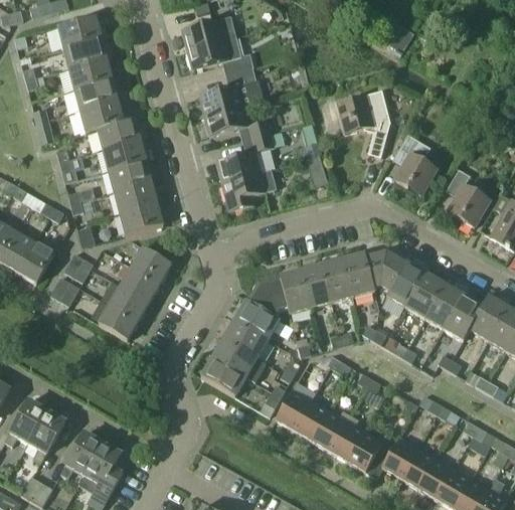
[(40,5),(43,15),(52,13),(50,2),(40,5)]
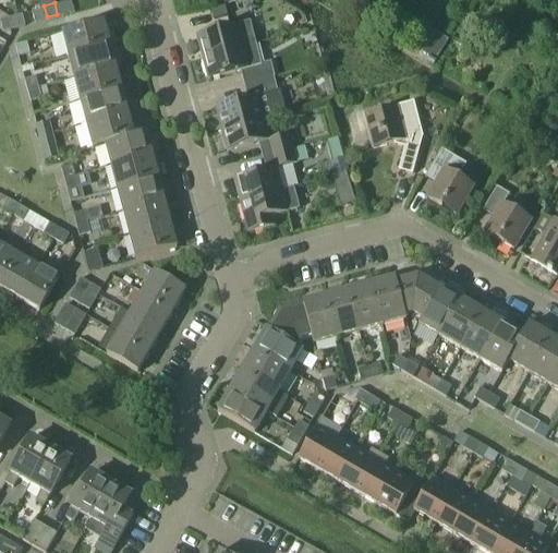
[(225,2),(211,7),(215,16),(228,13),(225,2)]
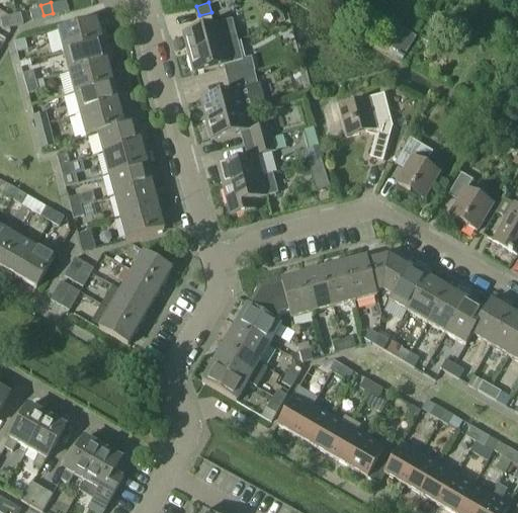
[(32,18),(44,15),(40,5),(29,8),(32,18)]
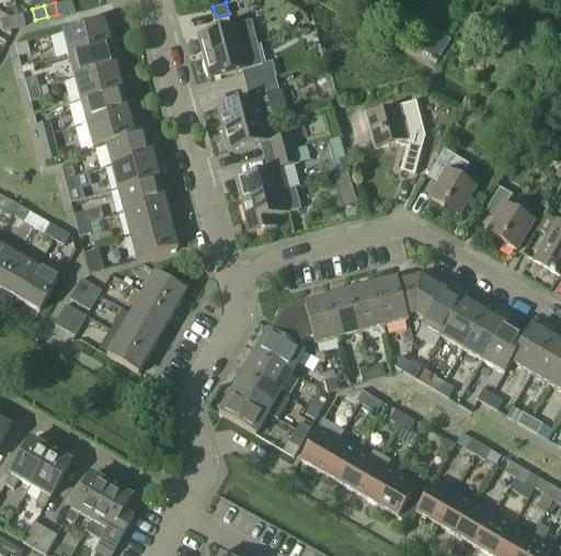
[(22,11),(11,14),(14,25),(25,22),(22,11)]
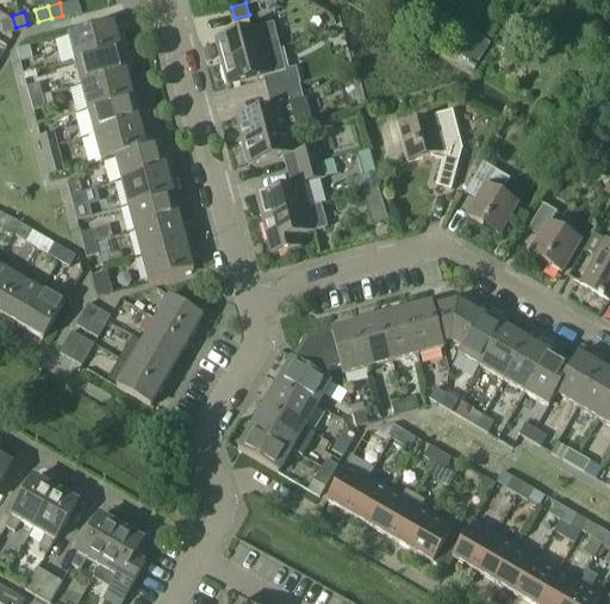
[(16,27),(12,16),(0,18),(0,19),(2,31),(16,27)]
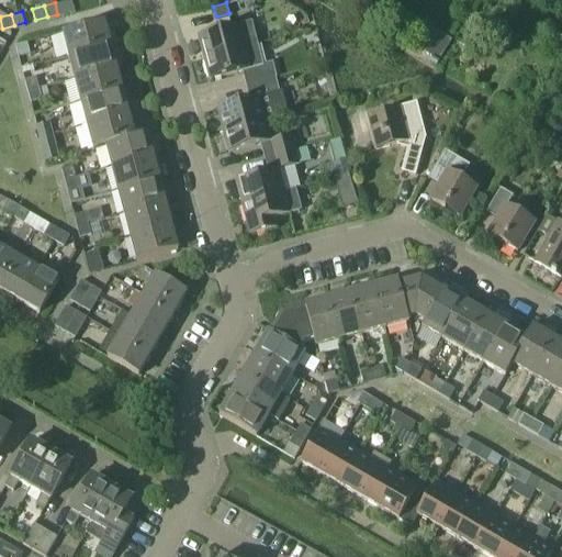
[(68,52),(110,41),(104,19),(63,30),(68,52)]
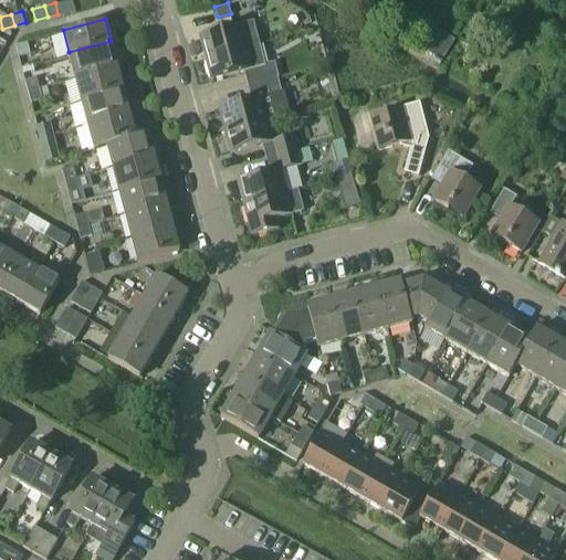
[(199,32),(205,55),(248,43),(242,21),(199,32)]
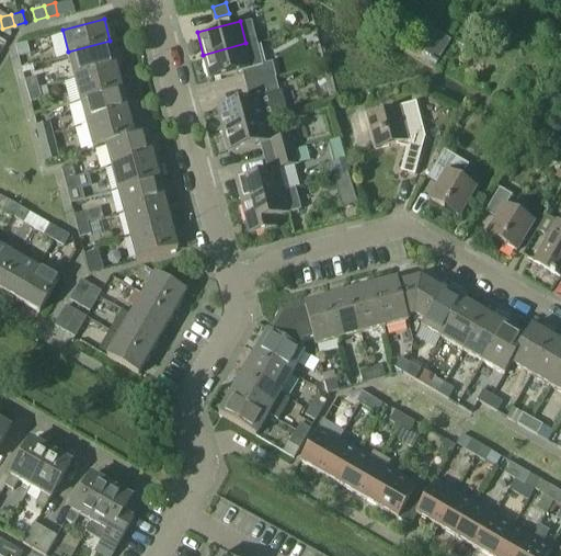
[(27,38),(15,42),(19,53),(30,50),(27,38)]
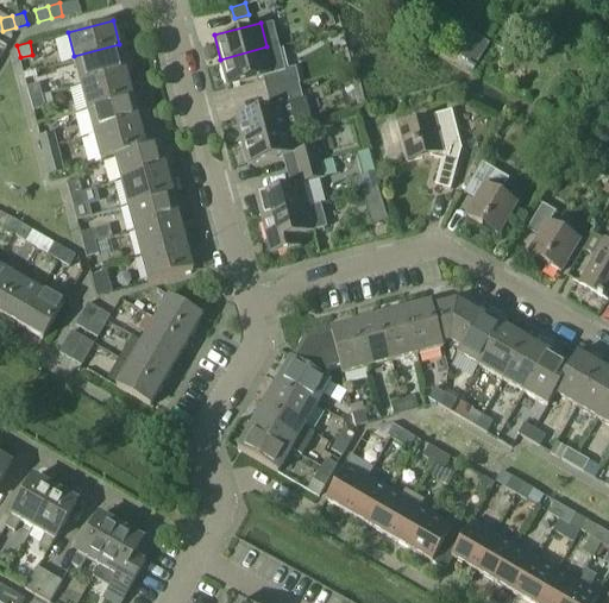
[(119,44),(74,56),(81,81),(126,69),(119,44)]
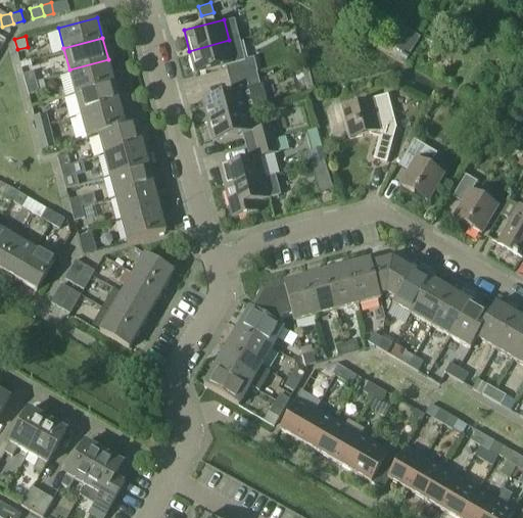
[(195,72),(225,63),(228,76),(255,68),(256,69),(257,68),(253,55),(245,57),(240,38),(229,40),(189,51),(195,72)]
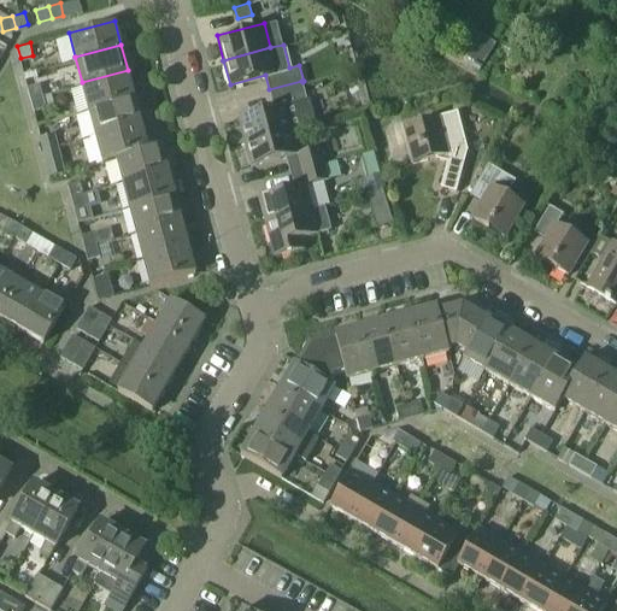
[(128,70),(82,82),(89,109),(134,97),(128,70)]
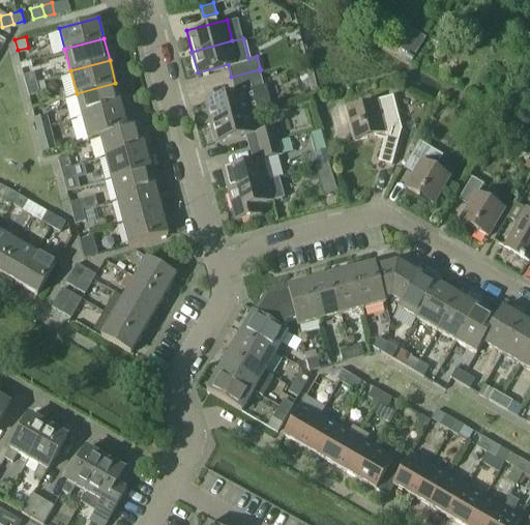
[(26,83),(37,80),(34,69),(23,73),(26,83)]
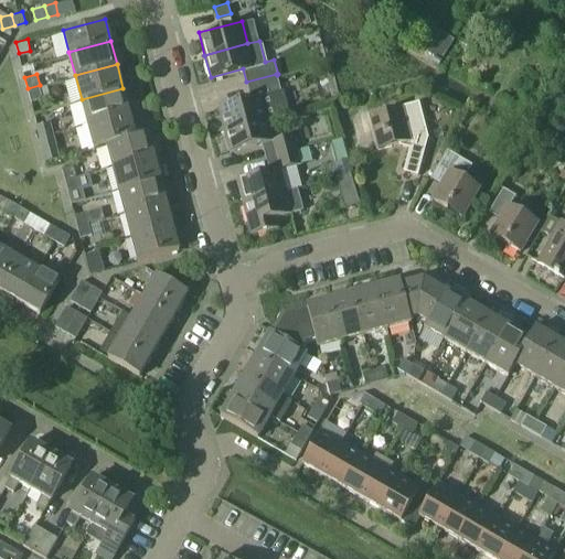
[(249,96),(217,105),(224,128),(266,116),(288,110),(281,88),(280,88),(277,75),(276,74),(246,82),(249,96)]
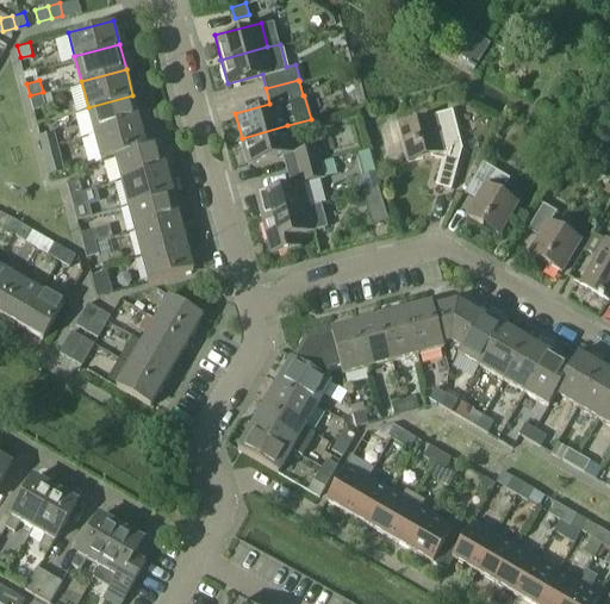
[(45,104),(43,92),(30,95),(33,107),(45,104)]
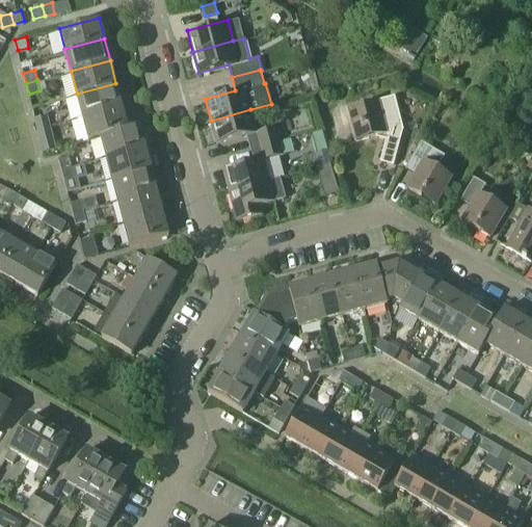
[(115,83),(77,94),(82,115),(122,105),(115,83)]
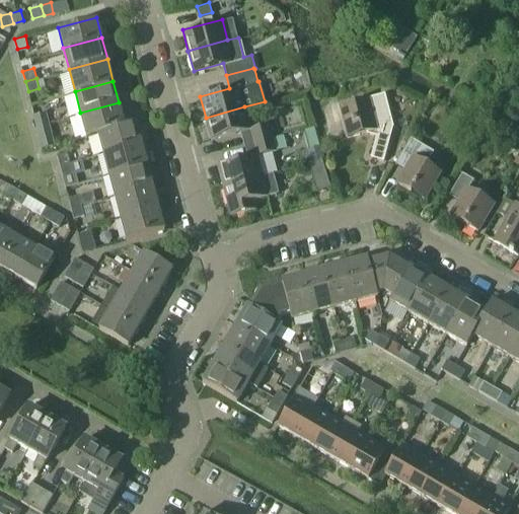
[(367,95),(368,97),(339,105),(347,135),(367,130),(367,131),(367,132),(376,134),(370,155),(383,159),(392,125),(393,125),(384,91),(367,95)]
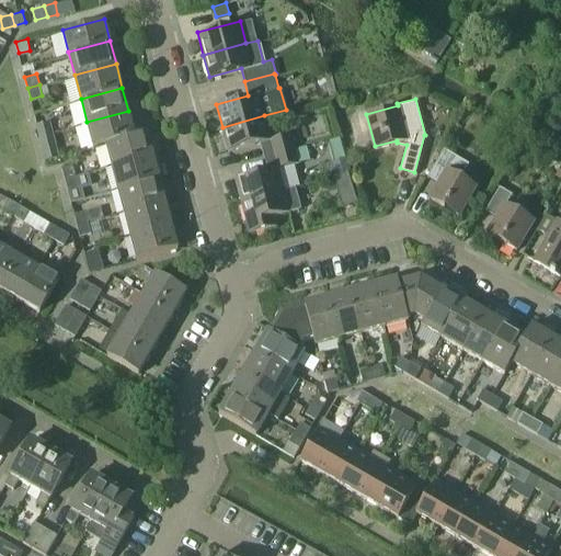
[(350,104),(340,108),(352,139),(362,136),(350,104)]
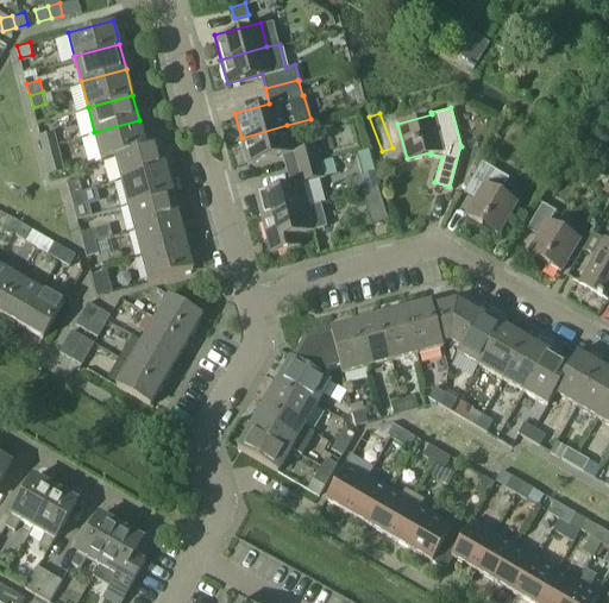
[(101,157),(114,154),(114,152),(146,146),(145,144),(139,120),(94,132),(101,157)]
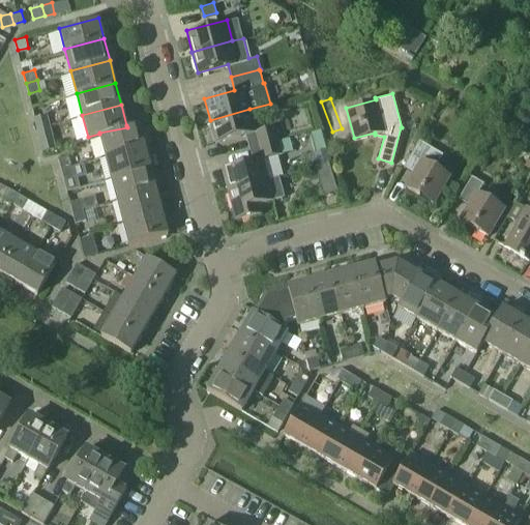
[(215,140),(245,133),(248,146),(277,138),(274,125),(256,130),(249,109),(210,120),(215,140)]
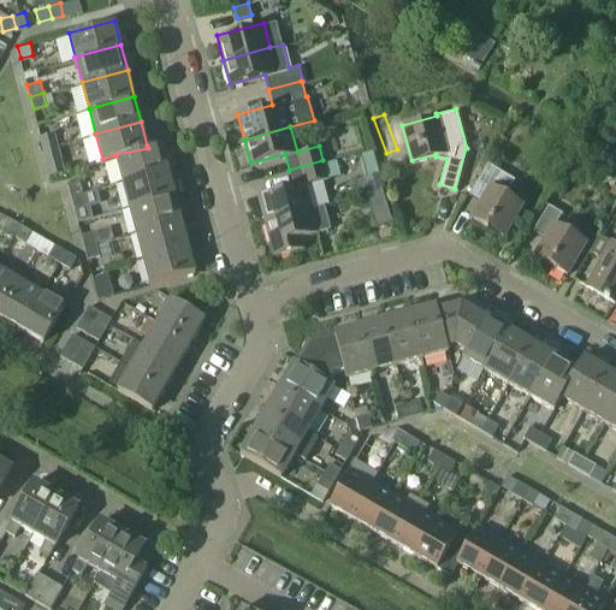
[(40,135),(43,149),(57,144),(53,131),(40,135)]
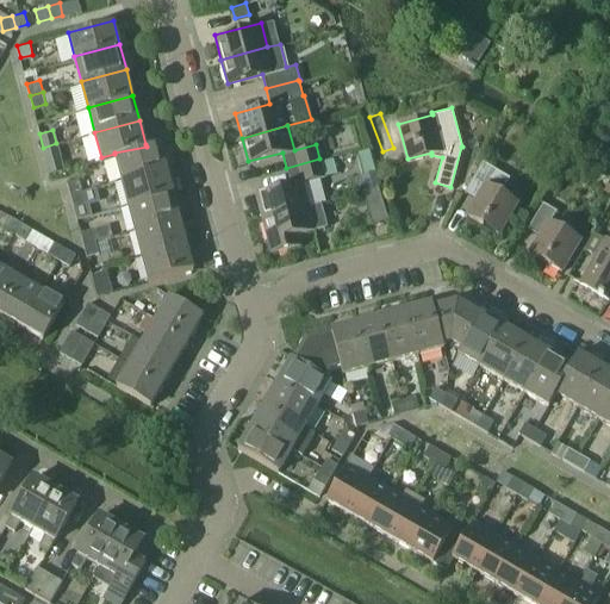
[(160,141),(145,144),(147,147),(114,153),(114,154),(122,179),(167,167),(160,141)]
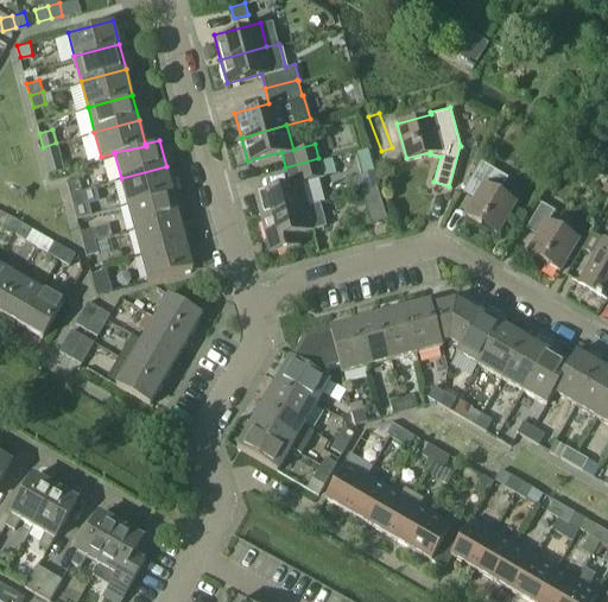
[(43,147),(46,160),(49,171),(62,168),(59,157),(56,143),(43,147)]
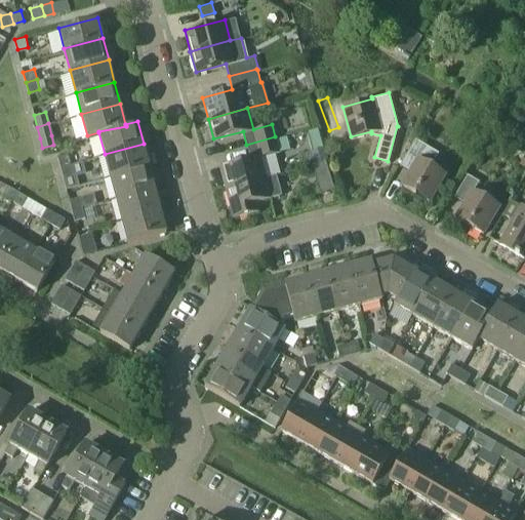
[(249,157),(219,165),(225,186),(265,174),(259,156),(279,151),(275,136),(246,145),(249,157)]
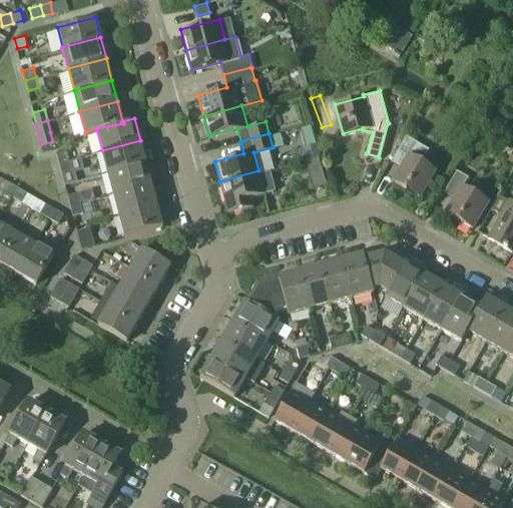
[(391,159),(401,165),(392,180),(419,195),(434,169),(421,161),(429,147),(406,134),(391,159)]
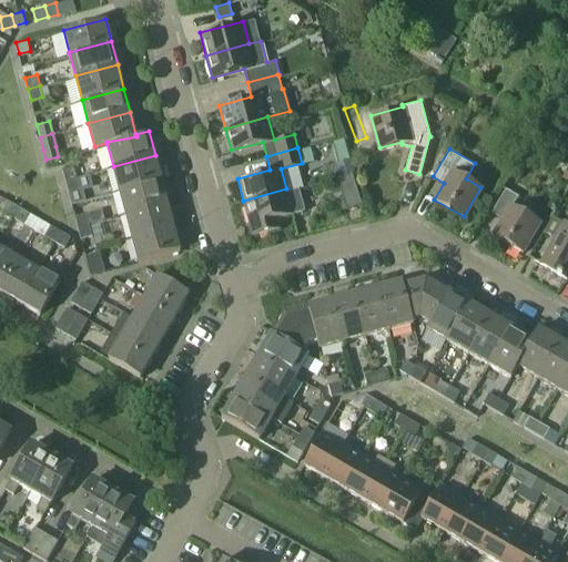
[(155,155),(113,166),(119,190),(161,179),(155,155)]
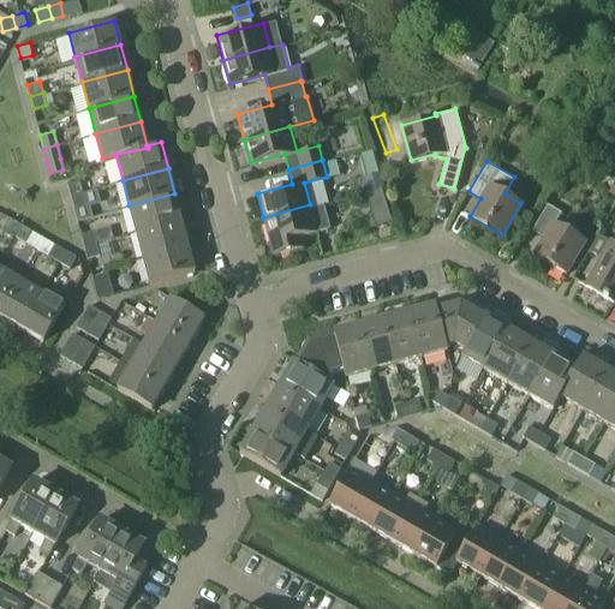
[(380,169),(364,173),(368,187),(383,184),(380,169)]
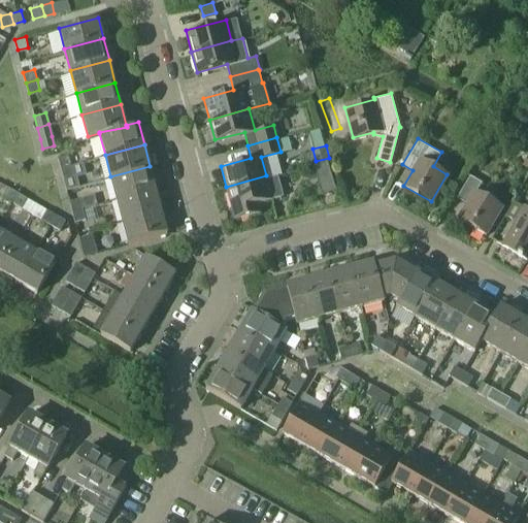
[(58,156),(61,166),(71,164),(68,153),(58,156)]
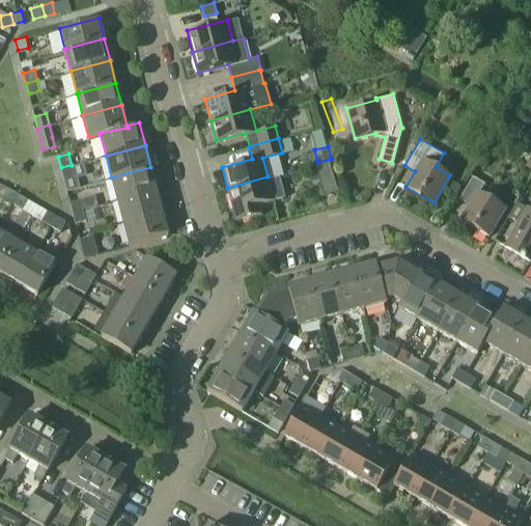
[(315,165),(324,193),(337,189),(329,161),(315,165)]
